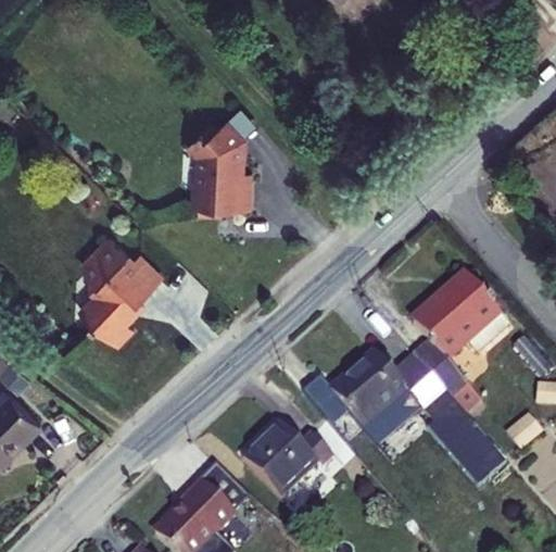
[(241,103),(225,118),(241,137),(258,122),(241,103)]
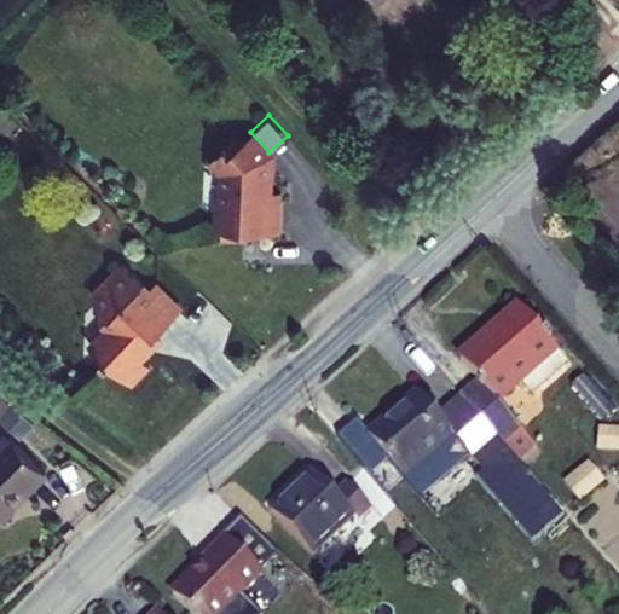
[(238,142),(232,135),(209,156),(226,174),(220,181),(220,197),(215,203),(212,210),(212,230),(220,230),(221,236),(241,235),(248,230),(279,230),(281,190),(268,190),(270,172),(265,172),(265,157),(268,152),(250,132),(238,142)]
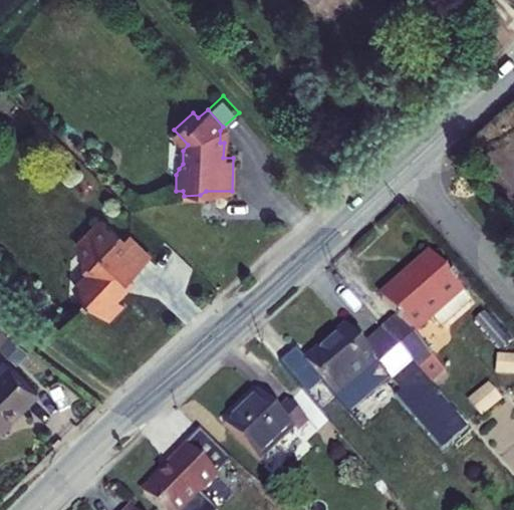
[(123,299),(117,292),(136,274),(133,270),(152,251),(130,230),(126,232),(100,214),(79,236),(91,245),(87,249),(94,253),(86,263),(92,268),(77,284),(108,314),(123,299)]
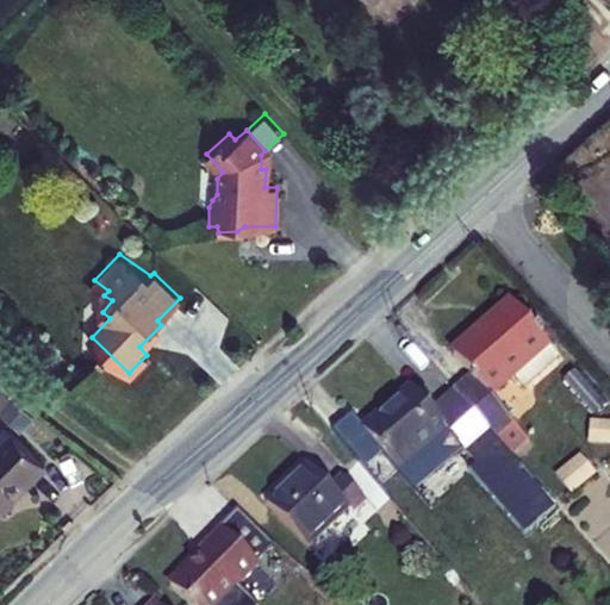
[(521,292),(512,299),(549,342),(558,335),(521,292)]
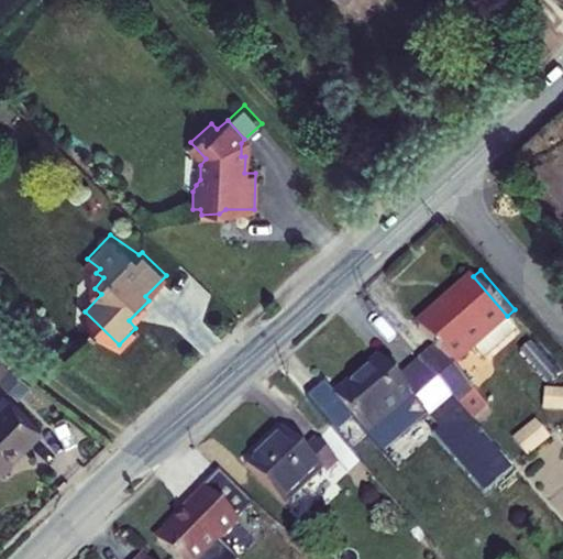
[(438,343),(453,361),(476,342),(507,316),(473,276),(419,321),(438,343)]
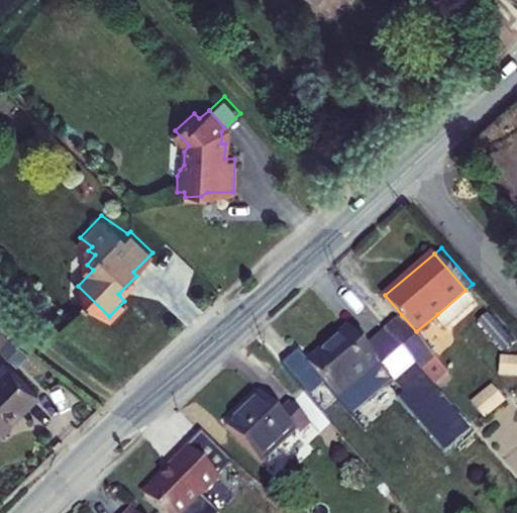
[(473,297),(466,290),(437,314),(443,323),(473,297)]
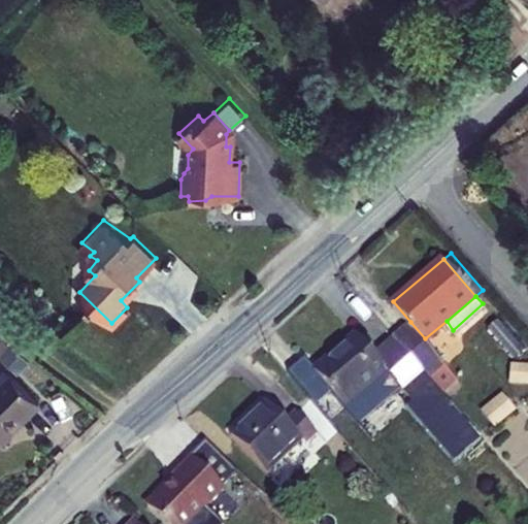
[(515,355),(523,347),(497,318),(488,325),(515,355)]
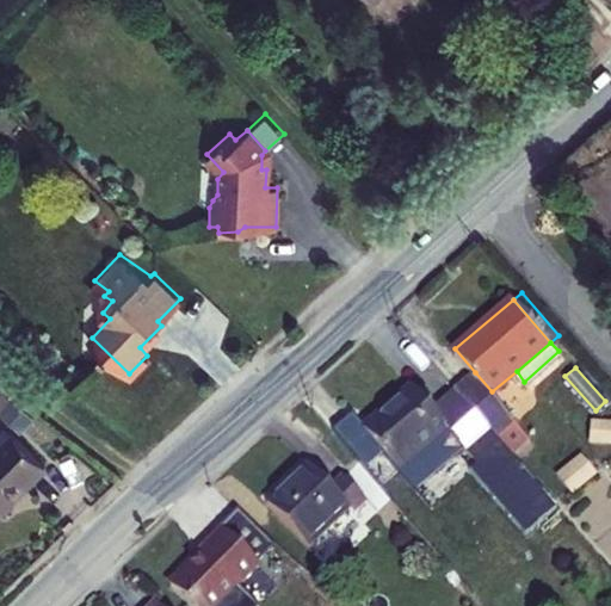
[(516,419),(492,391),(475,372),(456,389),(497,436),(498,433),(516,419)]
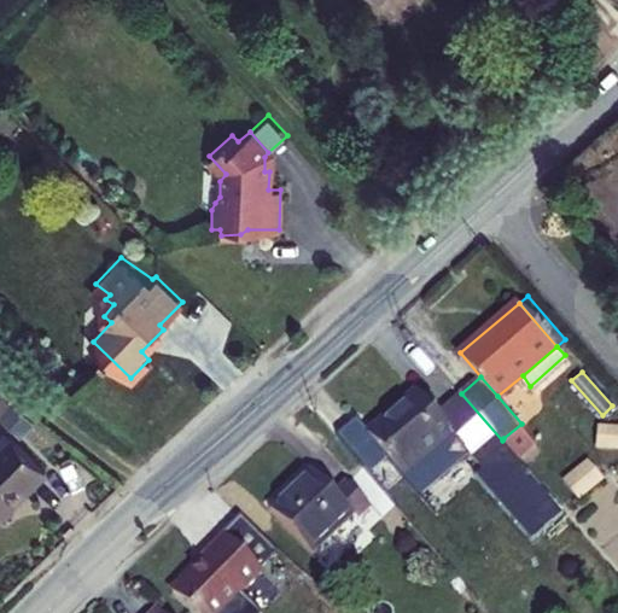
[(0,407),(10,397),(0,387),(0,407)]
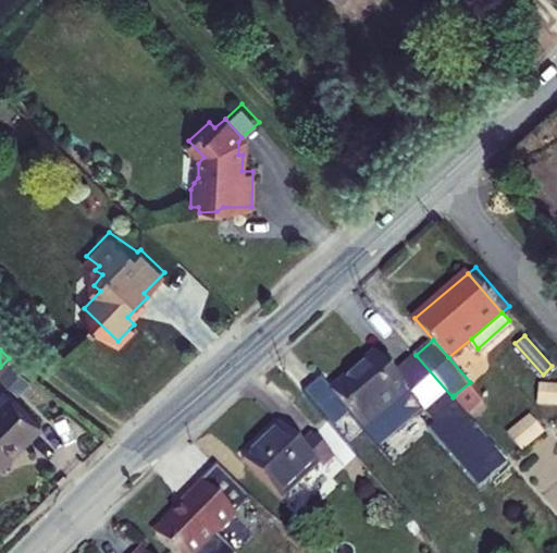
[(364,427),(408,390),(394,373),(376,352),(332,390),(349,409),(364,427)]
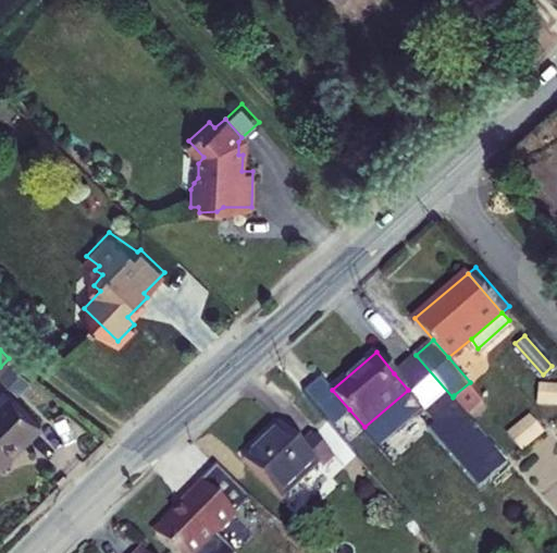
[(394,373),(408,390),(423,406),(431,416),(453,397),(416,355),(394,373)]
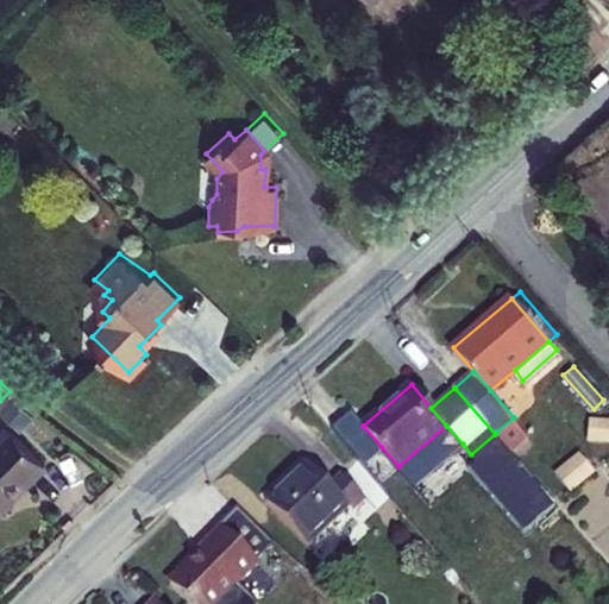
[(33,409),(14,392),(2,406),(20,422),(33,409)]
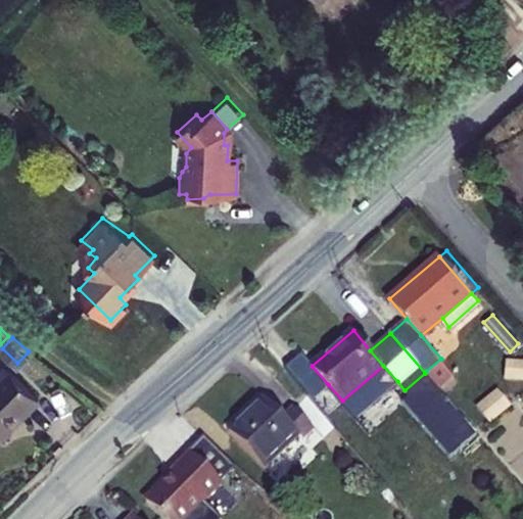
[(313,397),(328,384),(312,366),(300,351),(285,365),(313,397)]
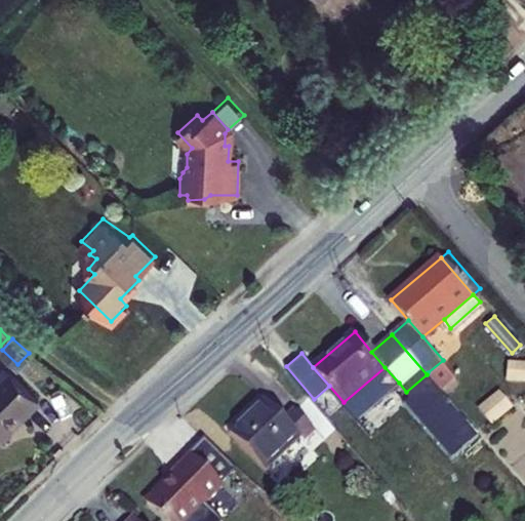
[(524,360),(509,359),(508,376),(524,377),(524,360)]
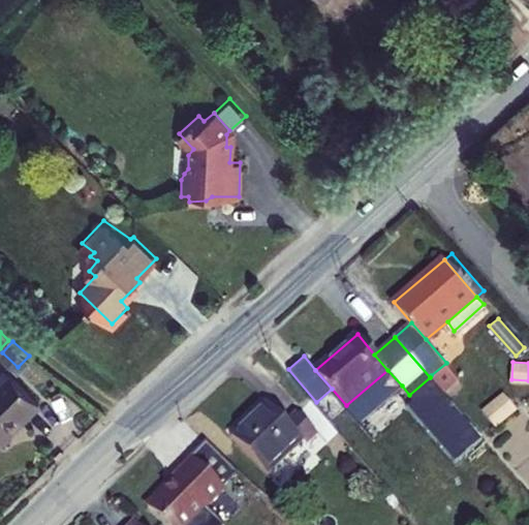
[(458,377),(446,363),(431,375),(443,390),(458,377)]
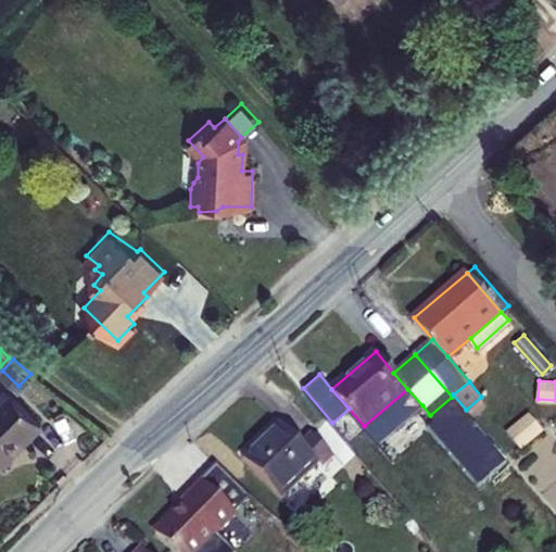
[(0,461),(41,422),(10,388),(0,397),(0,461)]
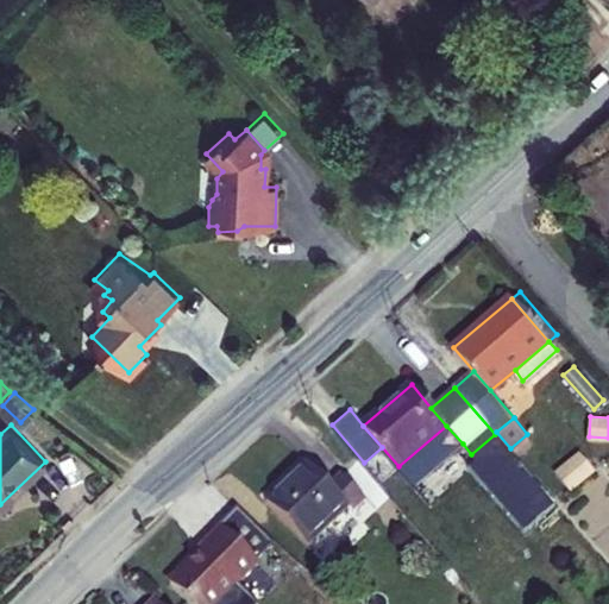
[(414,485),(463,444),(446,426),(399,466),(414,485)]
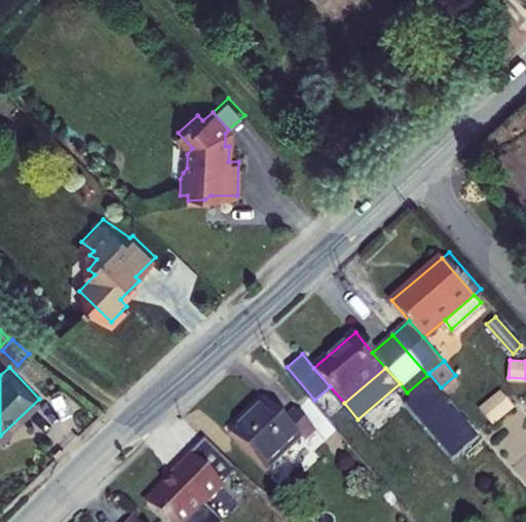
[(427,375),(407,393),(412,398),(433,380),(427,375)]
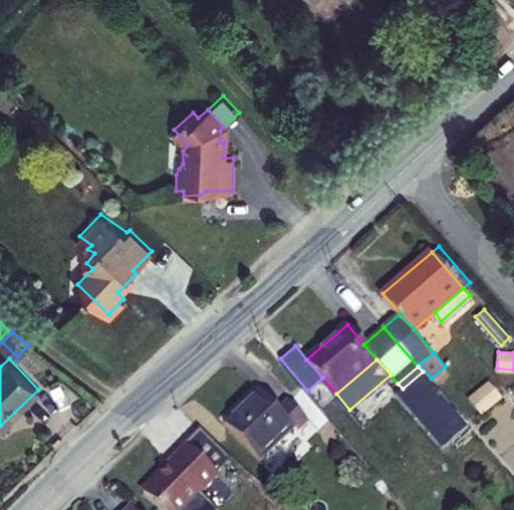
[(501,395),(488,378),(468,396),(482,412),(501,395)]
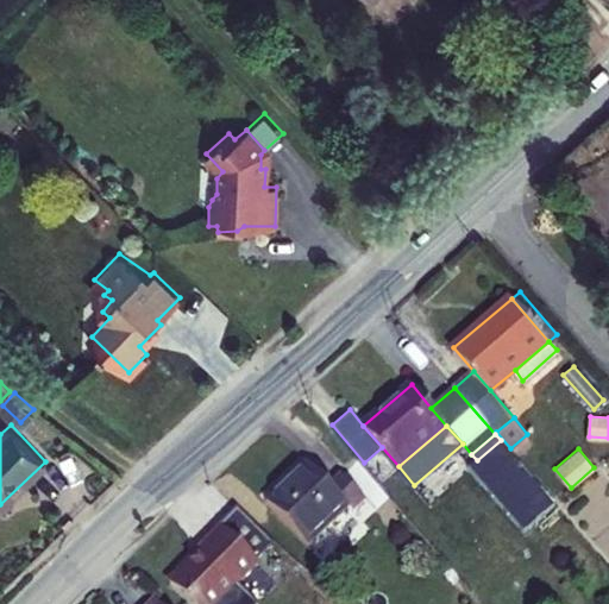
[(307,542),(349,503),(331,484),(307,459),(265,499),(307,542)]
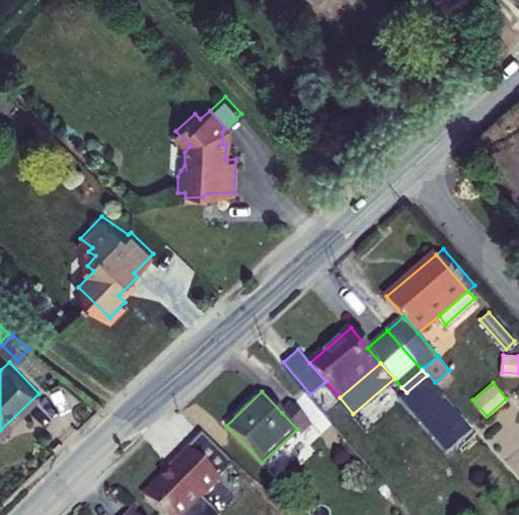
[(282,413),(297,429),(301,433),(310,424),(291,405),(282,413)]
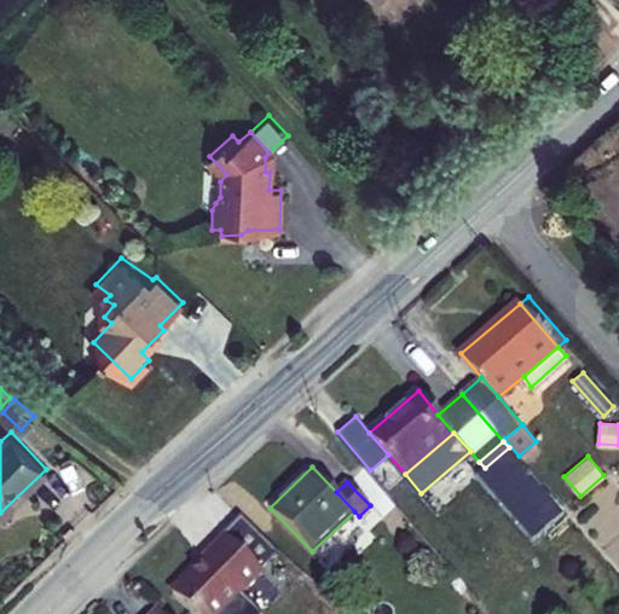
[(224,531),(261,567),(278,550),(241,513),(224,531)]
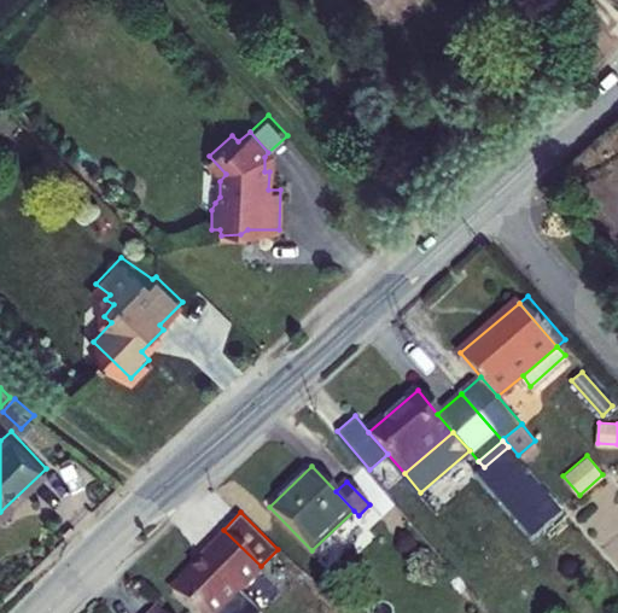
[(261,566),(223,530),(200,553),(204,556),(172,589),(197,612),(215,612),(239,589),(261,566)]
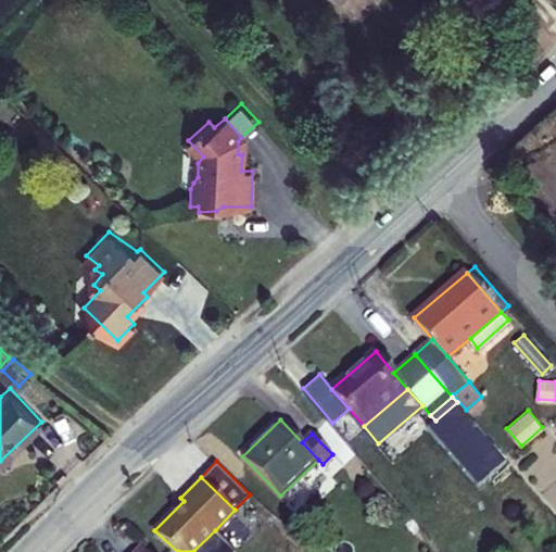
[(231,551),(235,549),(215,530),(193,551),(231,551)]
